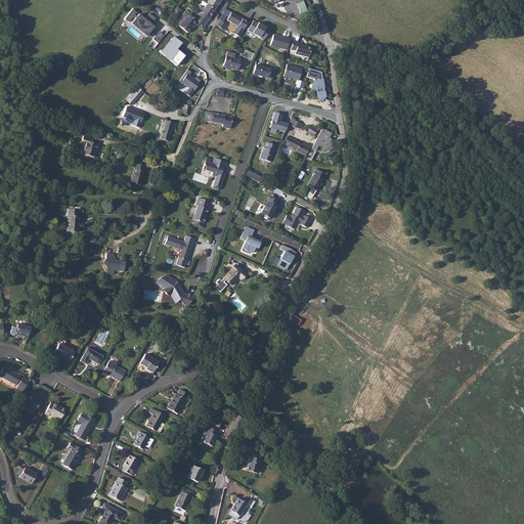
[(208,0),(205,6),(212,11),(219,0),(208,0)]
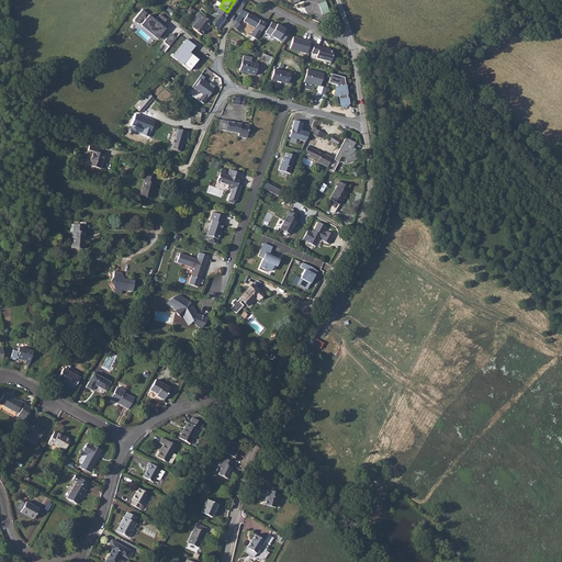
[(319,3),(323,14),(329,12),(325,0),(321,0),(322,3),(319,3)]
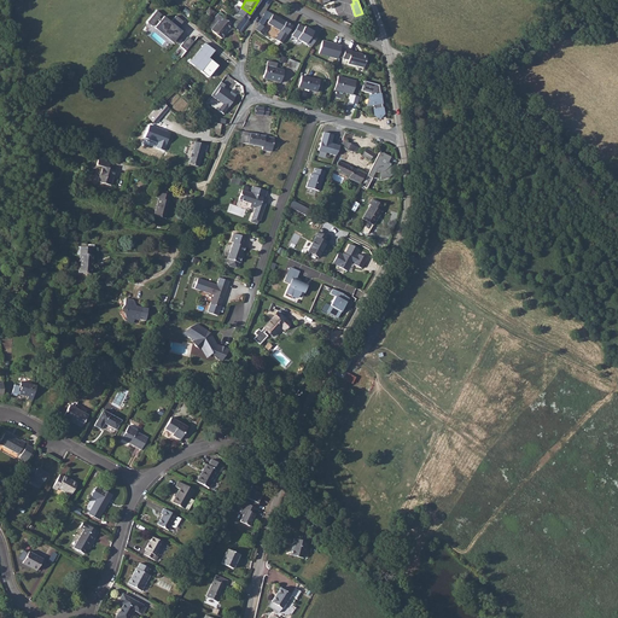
[(250,13),(242,7),(235,17),(244,23),(250,13)]
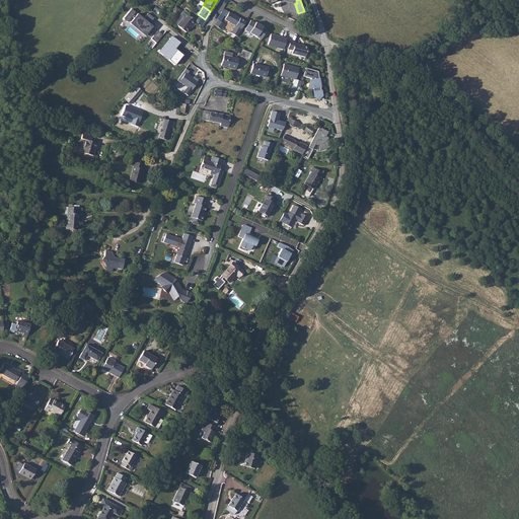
[(124,18),(128,22),(132,16),(134,18),(131,22),(147,35),(153,28),(149,25),(154,18),(148,13),(143,19),(131,9),(124,18)]
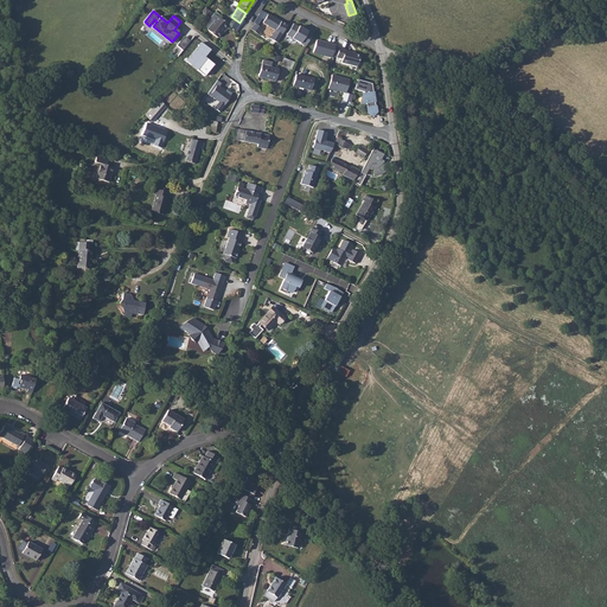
[(285,27),(266,16),(261,24),(273,32),(268,40),(274,44),(285,27)]
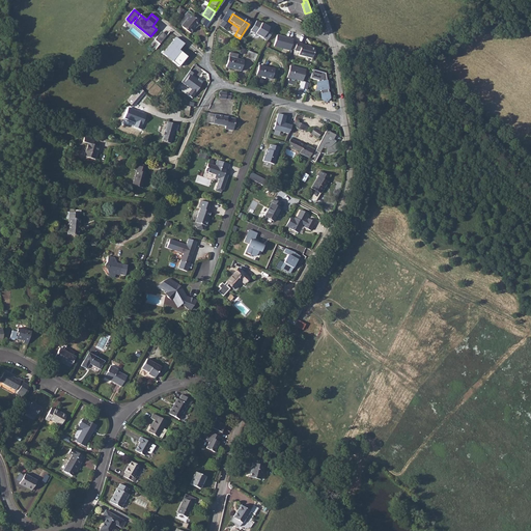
[(210,20),(202,15),(198,20),(195,18),(193,22),(198,26),(202,30),(210,20)]
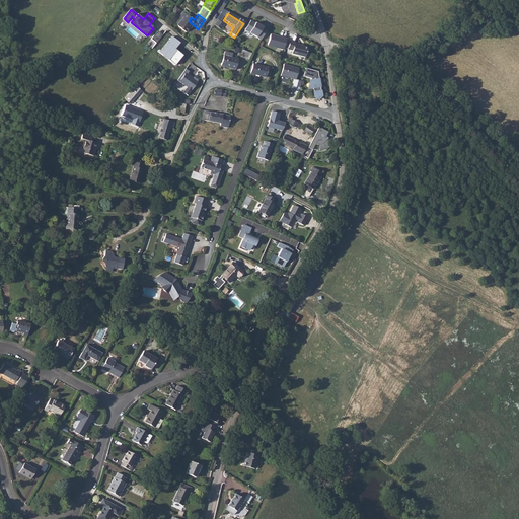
[(184,18),(181,21),(175,28),(184,35),(191,28),(194,25),(189,21),(184,18)]
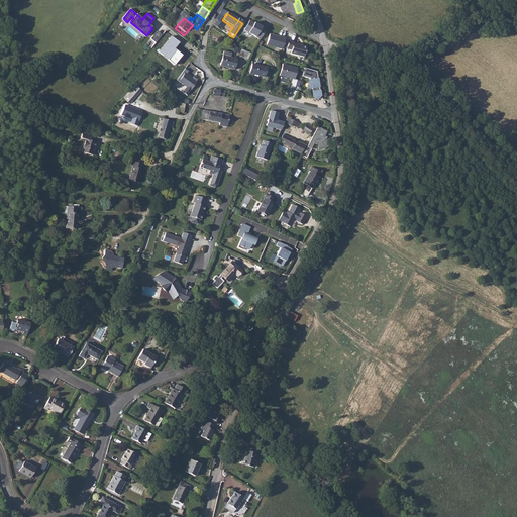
[(255,23),(250,20),(244,28),(261,39),(267,30),(263,27),(255,22),(255,23)]
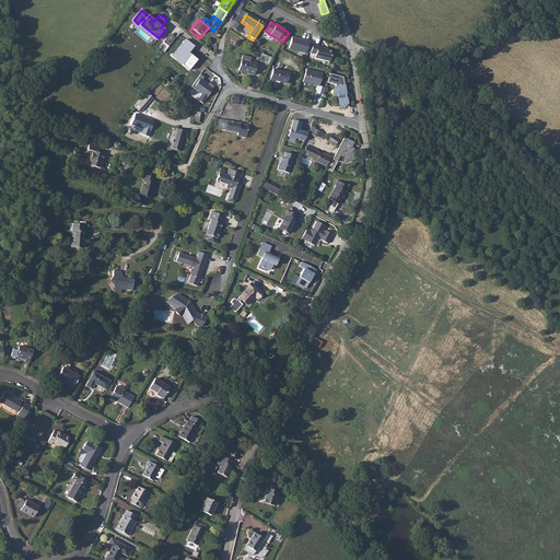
[(230,28),(236,33),(241,27),(234,23),(230,28)]
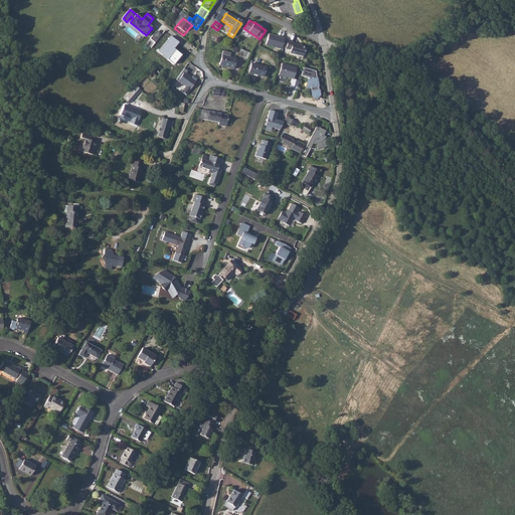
[(156,31),(150,38),(155,42),(161,35),(156,31)]
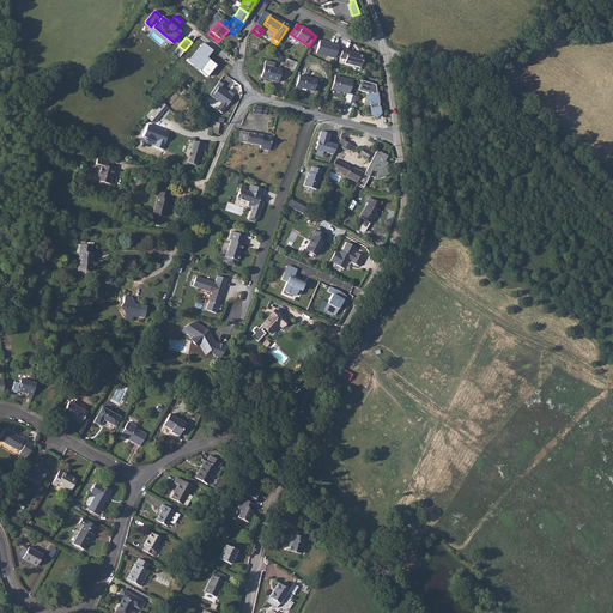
[(339,46),(320,41),(316,53),(335,58),(339,46)]
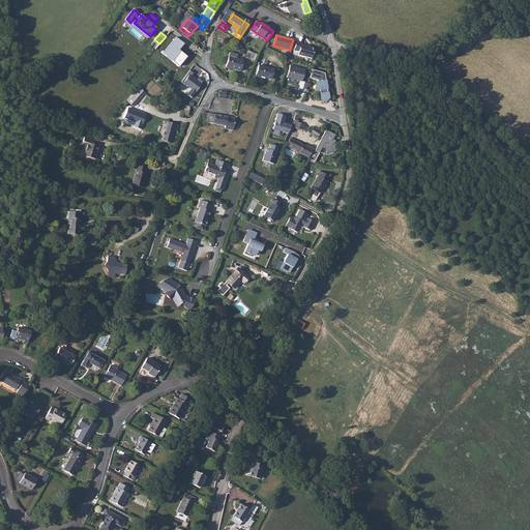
[(176,37),(163,54),(179,66),(186,57),(179,50),(183,43),(176,37)]
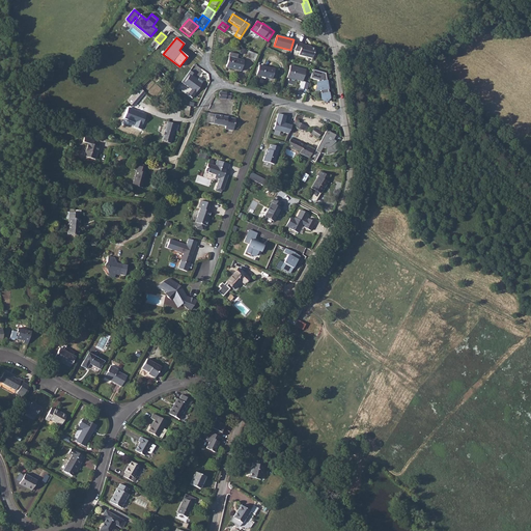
[(301,44),(296,42),(294,50),(299,51),(298,55),(311,58),(314,49),(311,48),(307,47),(307,46),(301,44)]
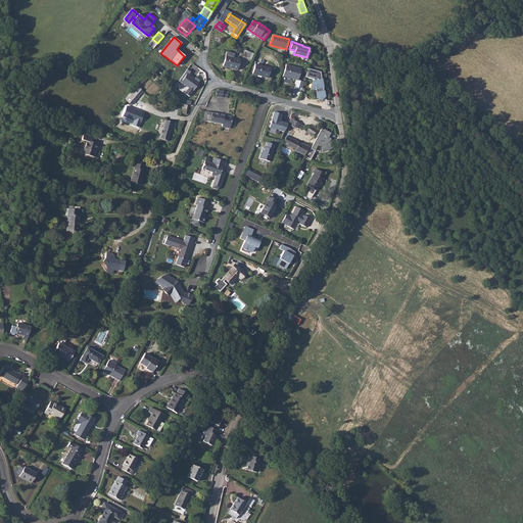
[(238,69),(241,60),(234,58),(226,56),(223,65),(238,69)]
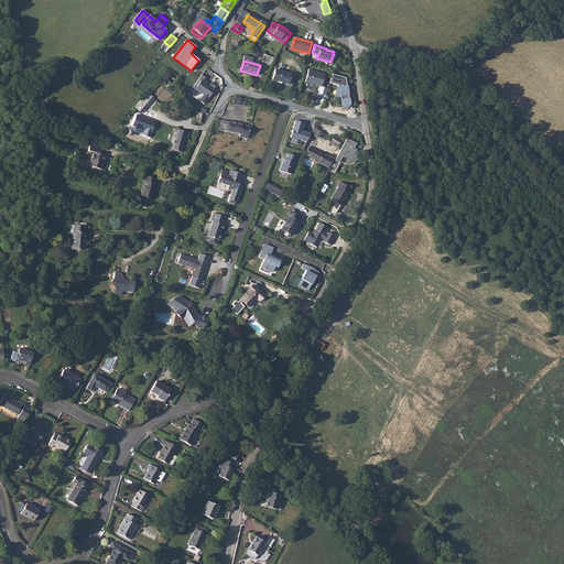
[(272,79),(289,84),(292,74),(275,69),(272,79)]
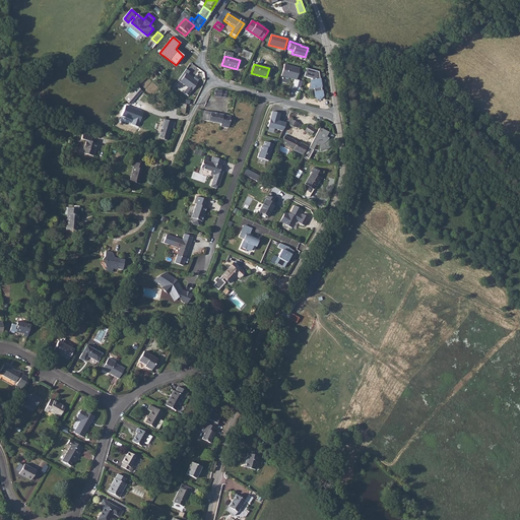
[(284,64),(281,76),(295,79),(293,87),(297,88),(299,80),(297,79),(300,68),(284,64)]
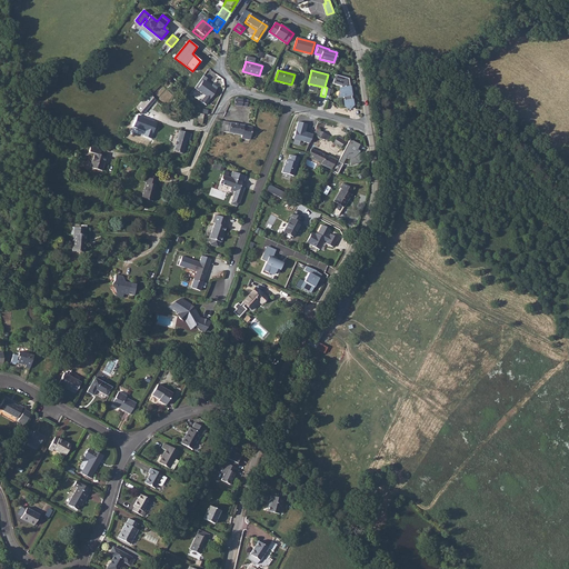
[(349,78),(336,75),(333,83),(342,86),(346,107),(350,109),(353,106),(349,78)]
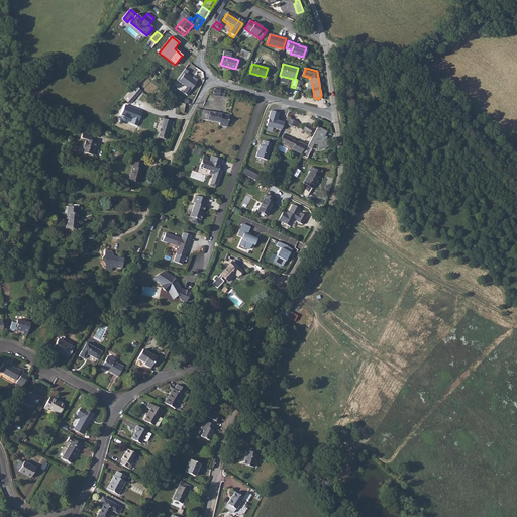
[(187,74),(189,72),(185,69),(177,80),(183,84),(187,87),(183,92),(185,94),(187,95),(198,80),(194,77),(193,79),(187,74)]
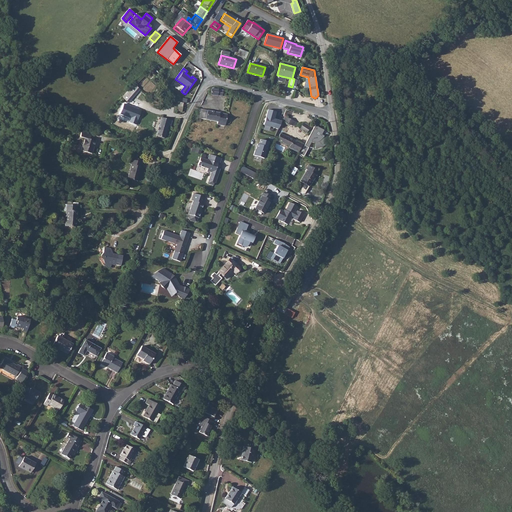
[(128,91),(122,97),(128,103),(141,89),(136,85),(129,92),(128,91)]
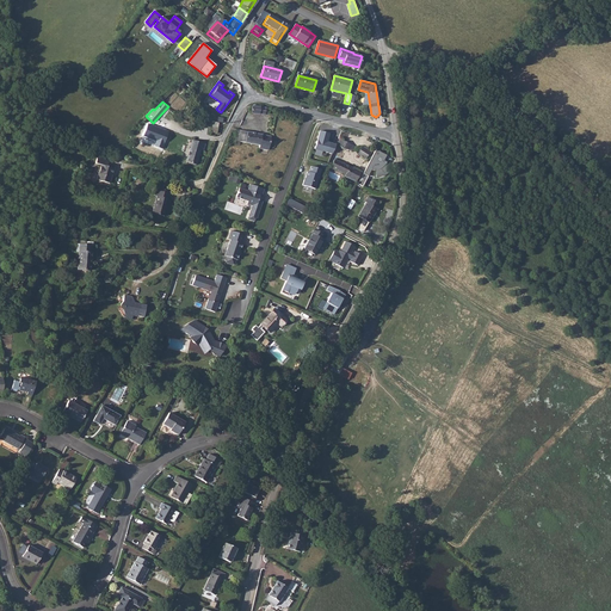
[(147,123),(142,136),(155,141),(153,144),(161,148),(168,131),(147,123)]
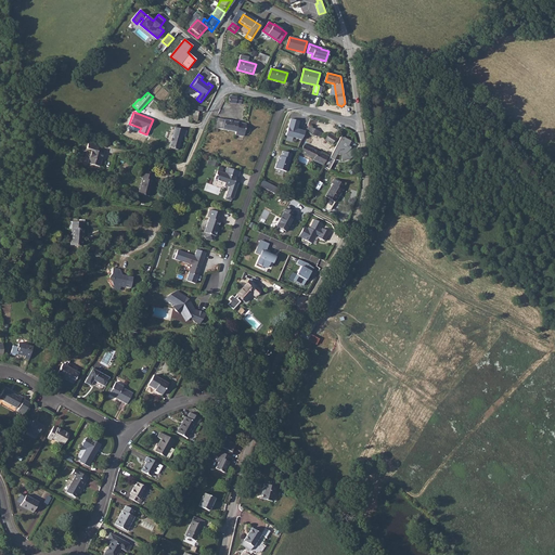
[(299,121),(291,118),(286,134),(287,136),(294,137),(301,140),(306,131),(300,129),(300,130),(297,129),(299,121)]
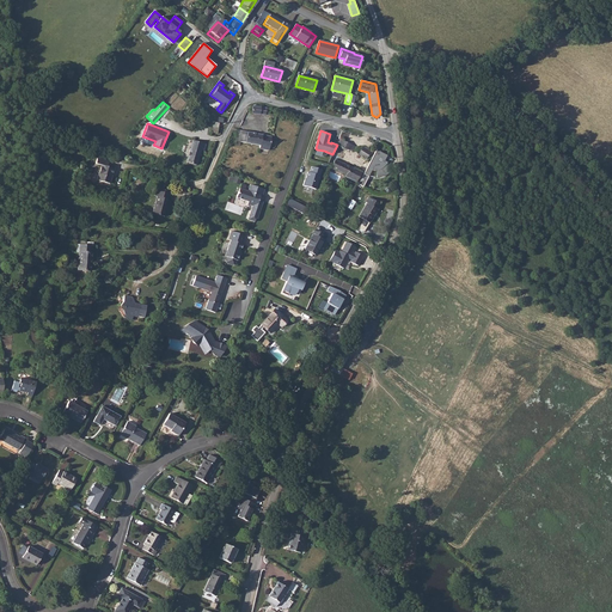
[(259,151),(268,152),(270,139),(238,132),(236,141),(259,147),(259,151)]
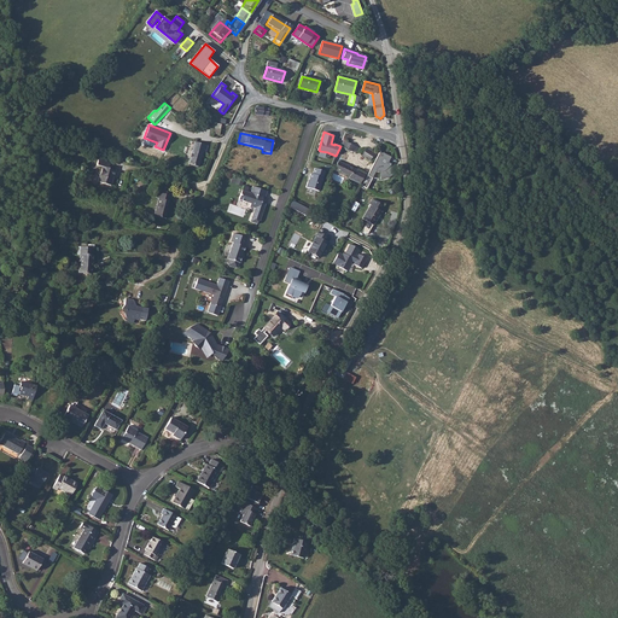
[(360,147),(344,141),(342,146),(354,152),(354,150),(357,152),(360,147)]
